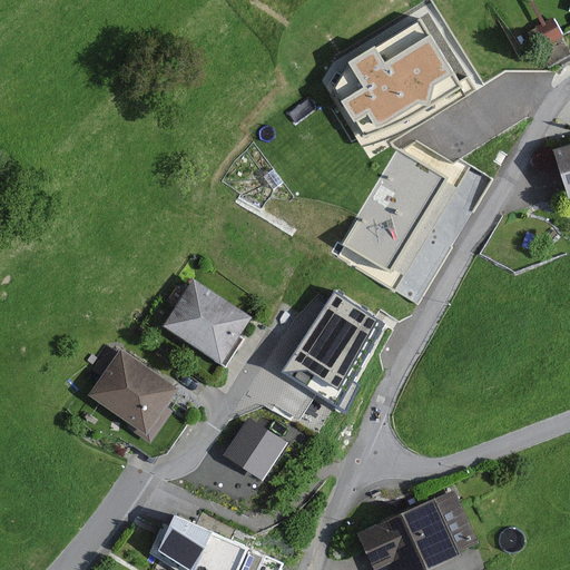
[(564,38),(552,18),(544,22),(532,1),(529,3),(541,25),(527,33),(548,68),(569,55),(560,40),(564,38)]
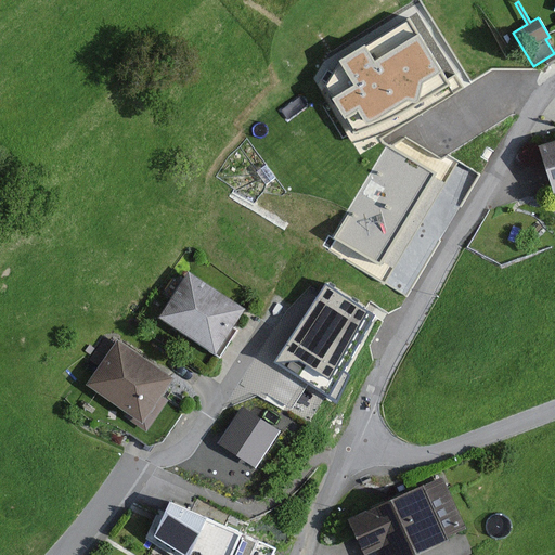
[(464,90),(416,17),(349,59),(328,90),(362,141),(408,128),(464,90)]
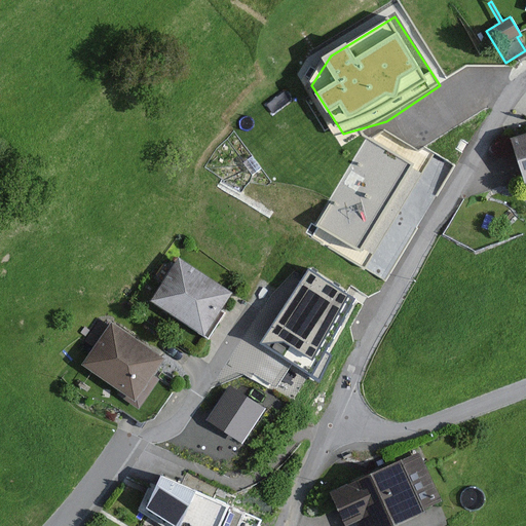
[(327,229),(384,262),(439,166),(381,134),(327,229)]
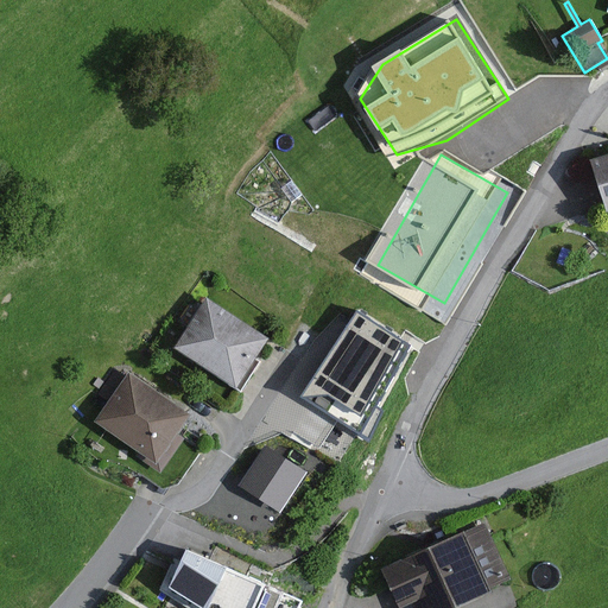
[(607,154),(590,160),(607,213),(607,211),(607,154)]
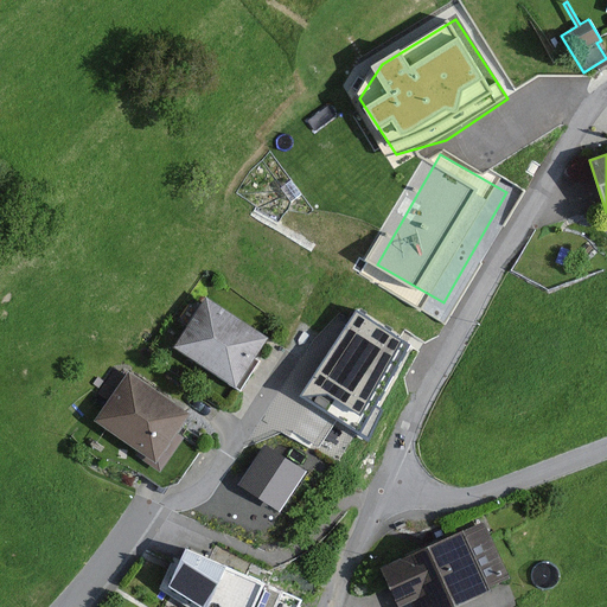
[(543,263),(531,257),(525,269),(537,275),(543,263)]
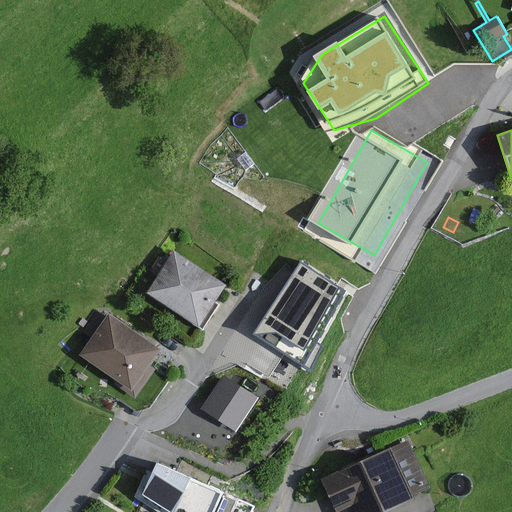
[(227,286),(174,252),(146,294),(203,331),(220,305),(216,303),(227,286)]
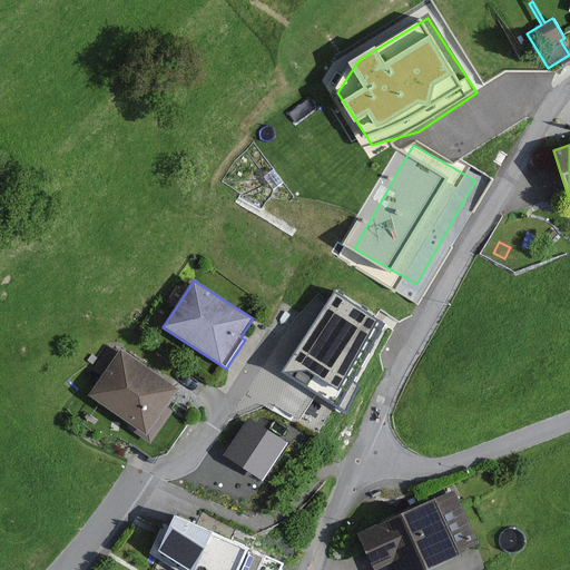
[(402,318),(341,281),(283,373),(344,411),(402,318)]
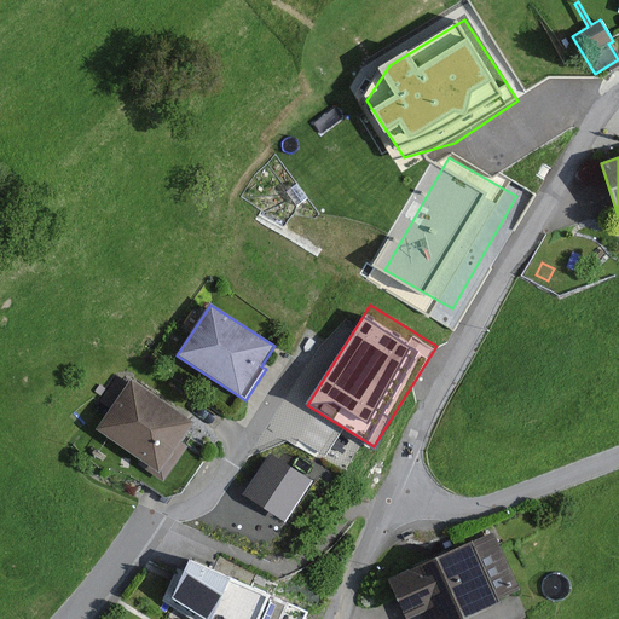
[(111,410),(97,431),(160,474),(196,423),(132,380),(128,386),(119,379),(102,404),(111,410)]
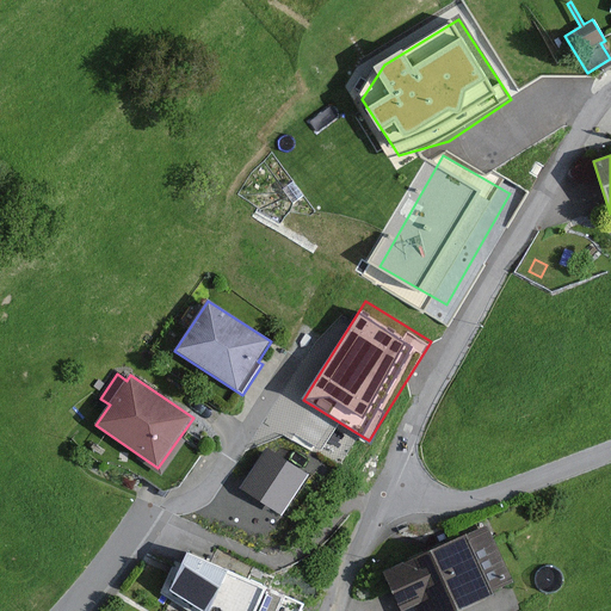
[(513,582),(487,525),(384,573),(401,610),(406,610),(414,608),(415,610),(460,610),(493,596),(492,592),(513,582)]
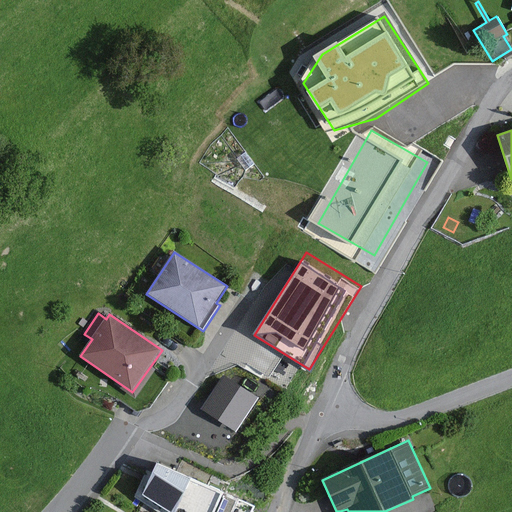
[(252,511),(255,506),(157,463),(140,501),(158,511),(252,511)]
